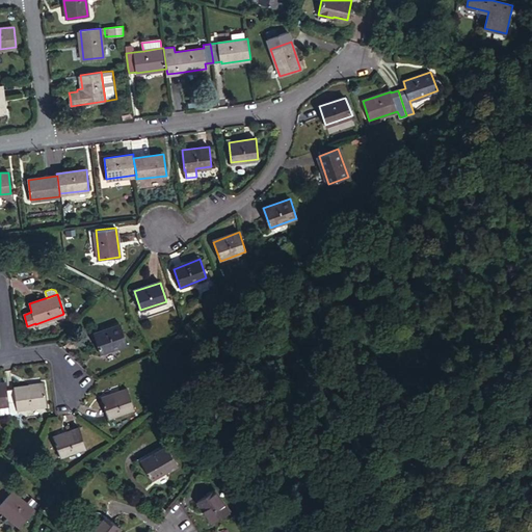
[(127,343),(120,324),(95,335),(101,353),(127,343)]
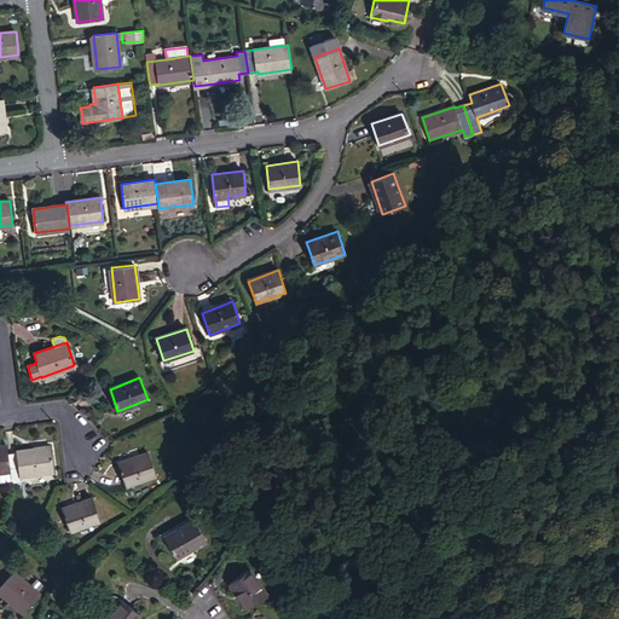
[(11,480),(11,482),(21,481),(19,476),(53,473),(50,445),(17,450),(17,452),(7,453),(10,472),(11,480)]
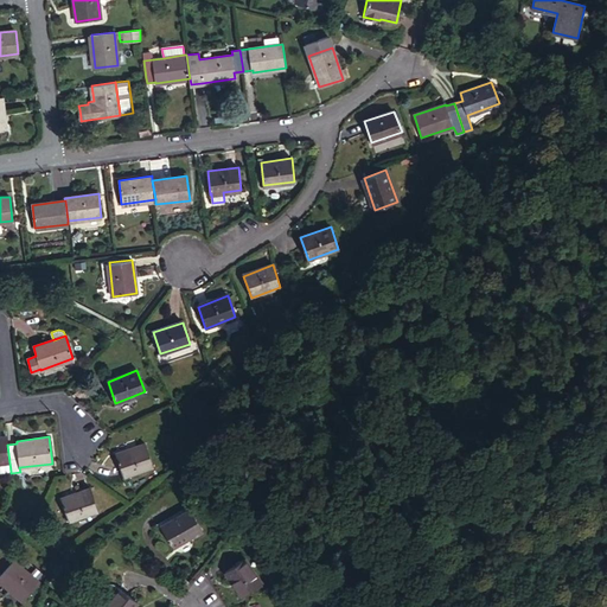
[(154,466),(146,445),(115,454),(123,477),(154,466)]
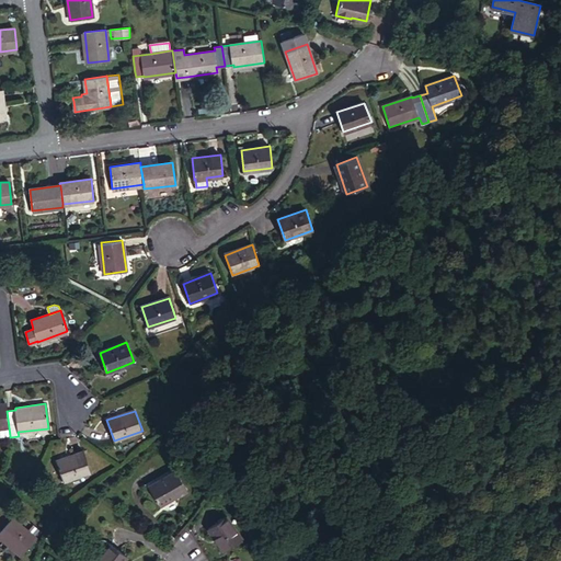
[(91,471),(84,451),(56,461),(64,482),(91,471)]
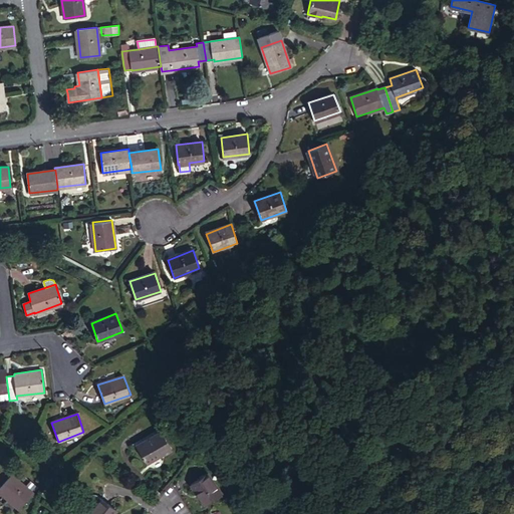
[(161,431),(138,444),(148,461),(161,453),(163,455),(172,450),(161,431)]
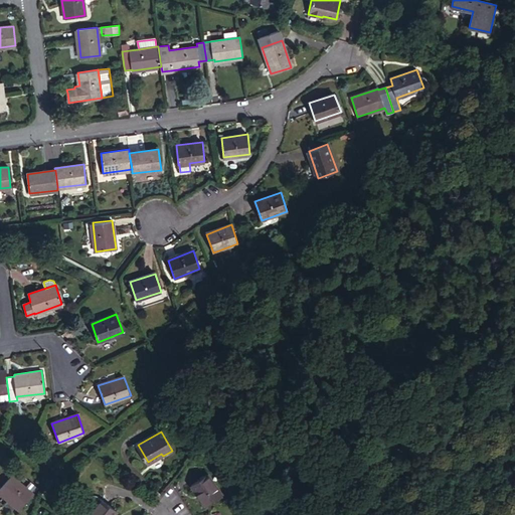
[(148,462),(149,465),(163,456),(161,454),(148,462)]
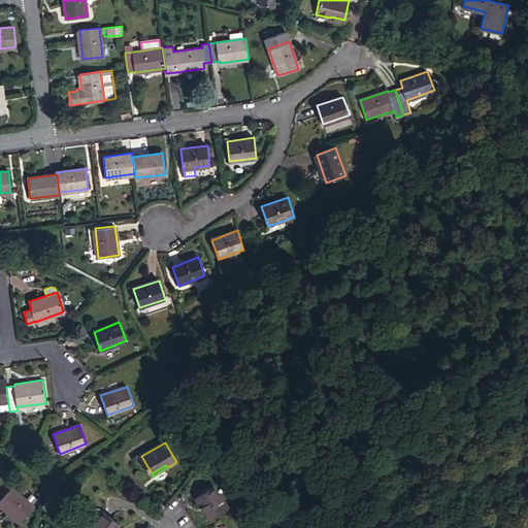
[(211,519),(228,506),(212,485),(196,497),(211,519)]
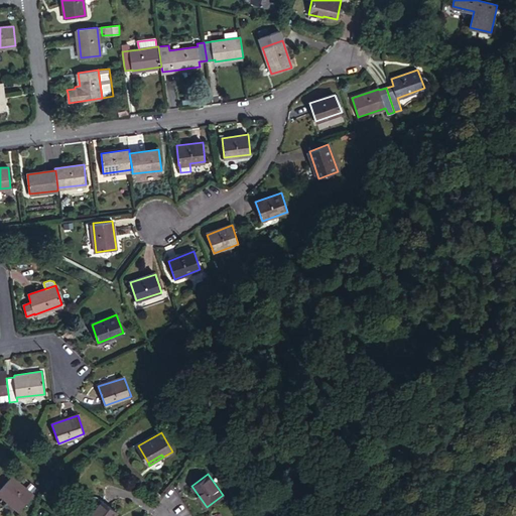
[(33,494),(12,476),(0,489),(0,493),(19,511),(33,494)]
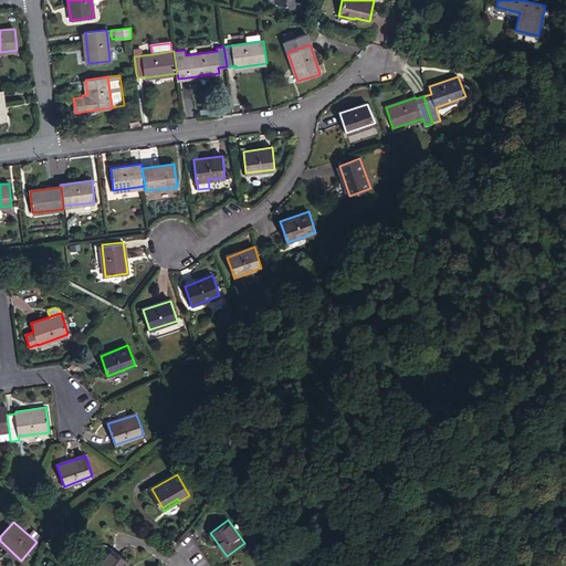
[(125,565),(128,562),(111,549),(98,565),(125,565)]
